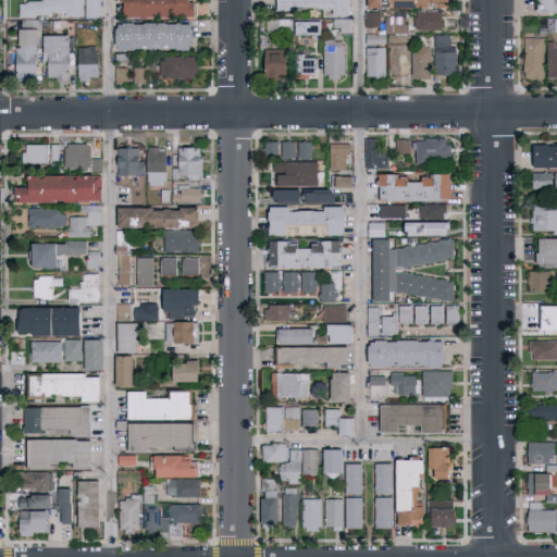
[(85,17),(20,17),(20,0),(100,0),(100,19),(85,19),(85,17)]
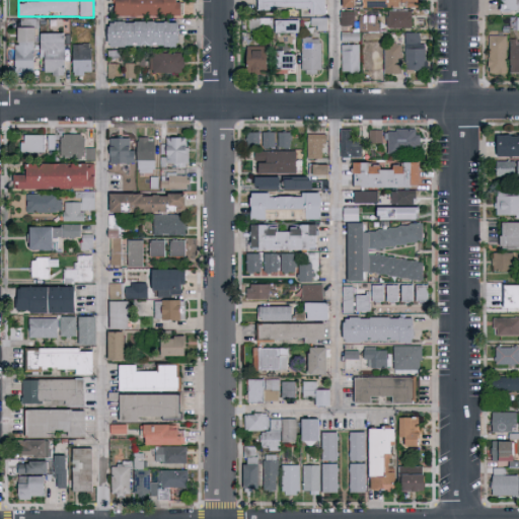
[(115,16),(115,0),(180,0),(180,16),(115,16)]
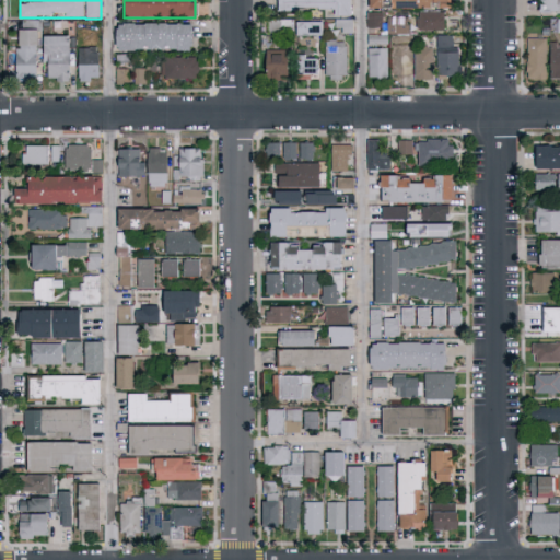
[(278,11),(278,0),(351,0),(351,15),(331,15),(331,11),(278,11)]
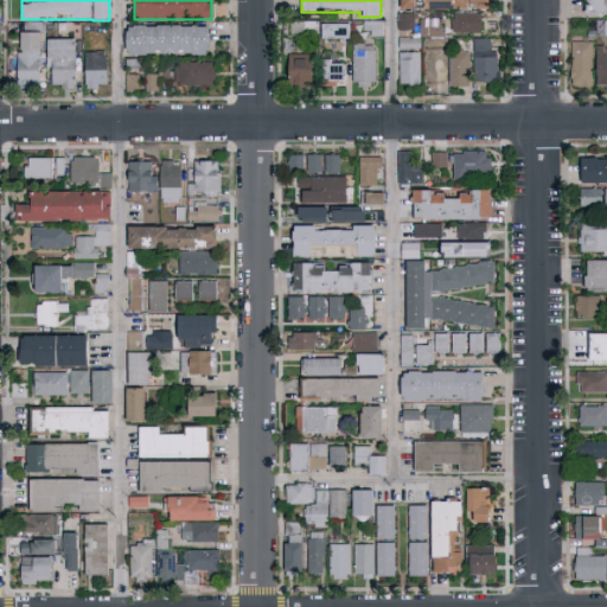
[(401,0),(489,0),(489,10),(401,10),(401,0)]
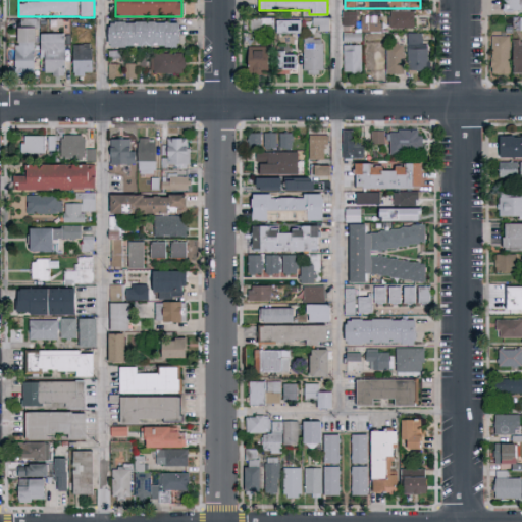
[(521,0),(504,0),(496,0),(496,9),(521,8),(521,0)]
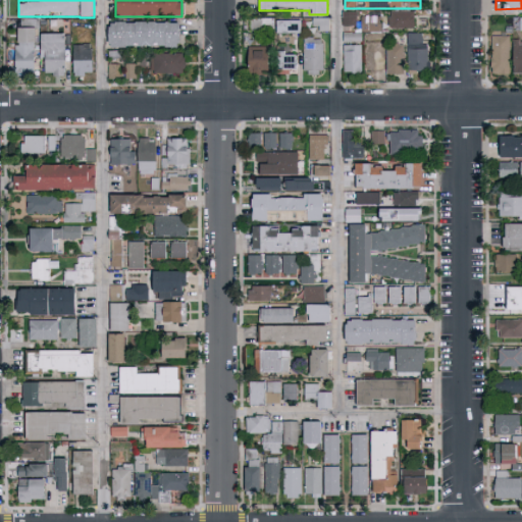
[(356,25),(343,25),(343,11),(356,11),(356,25)]
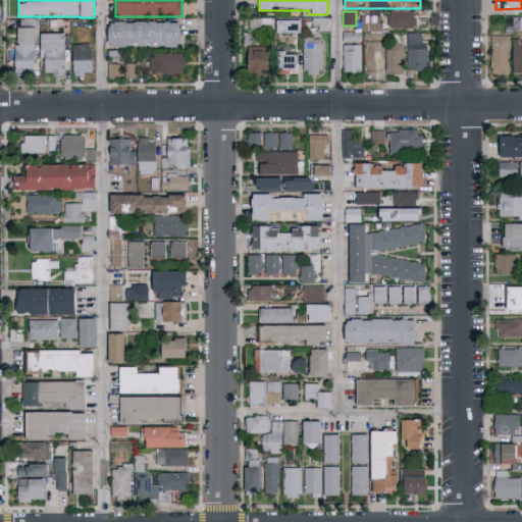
[(414,29),(389,29),(389,11),(414,11),(414,29)]
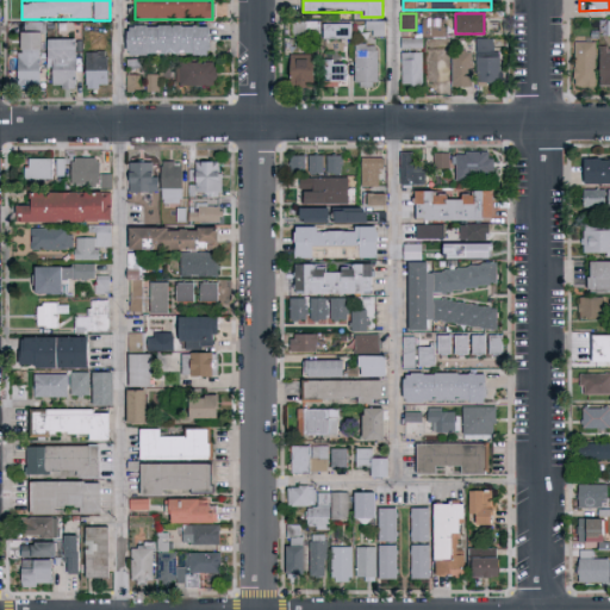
[(504,31),(504,16),(486,16),(486,31),(504,31)]
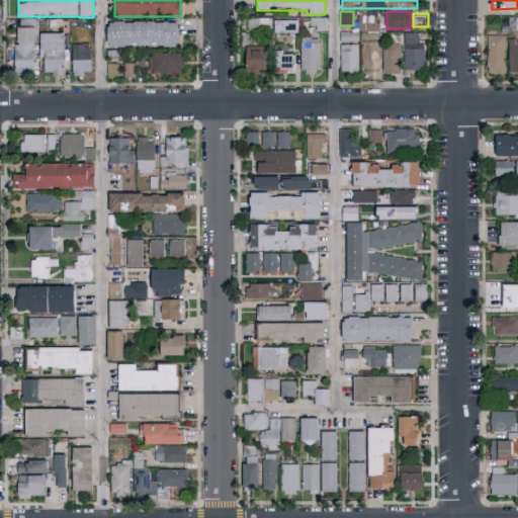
[(376,16),(376,30),(359,30),(359,16),(376,16)]
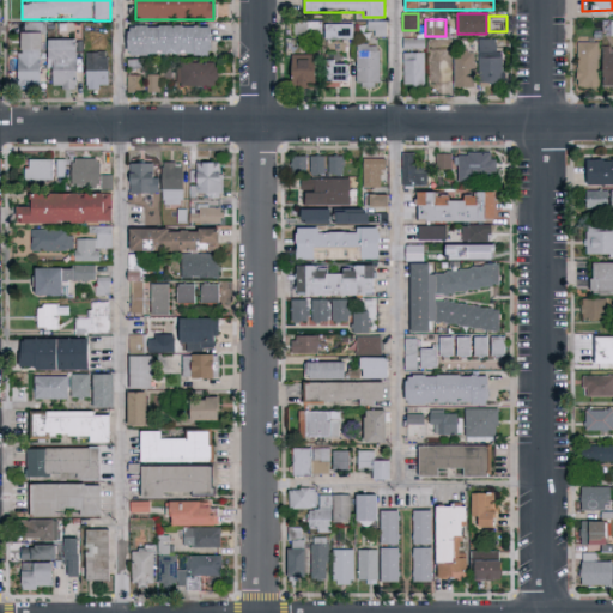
[(386,36),(368,36),(368,22),(386,22),(386,36)]
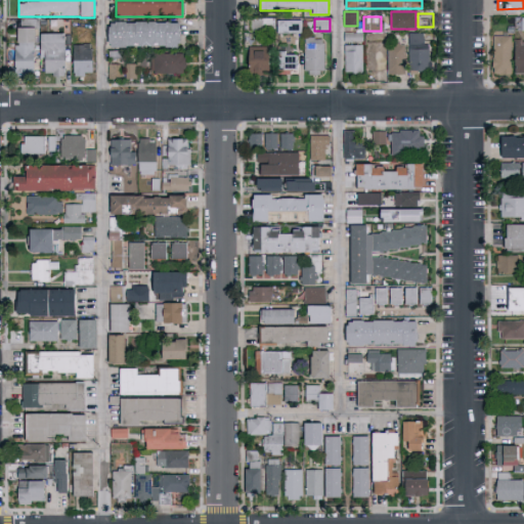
[(277,33),(277,20),(303,20),(303,33),(277,33)]
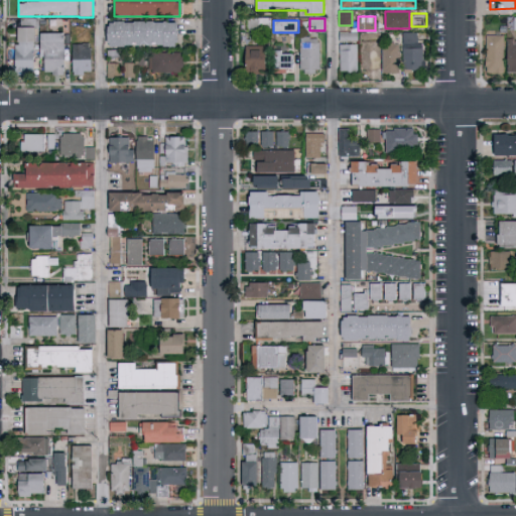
[(177,46),(107,46),(107,21),(177,21),(177,46)]
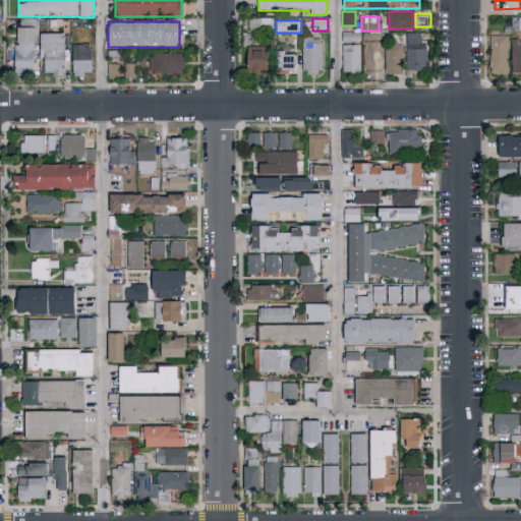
[(36,27),(36,75),(16,75),(16,27),(36,27)]
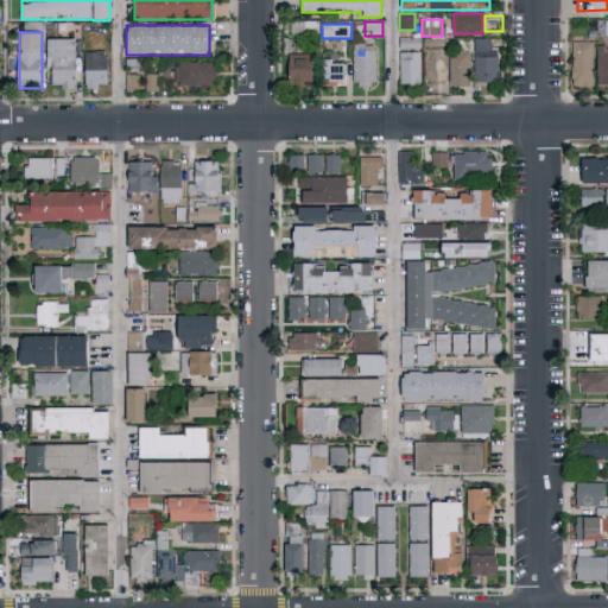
[(75,88),(49,88),(49,38),(75,38),(75,88)]
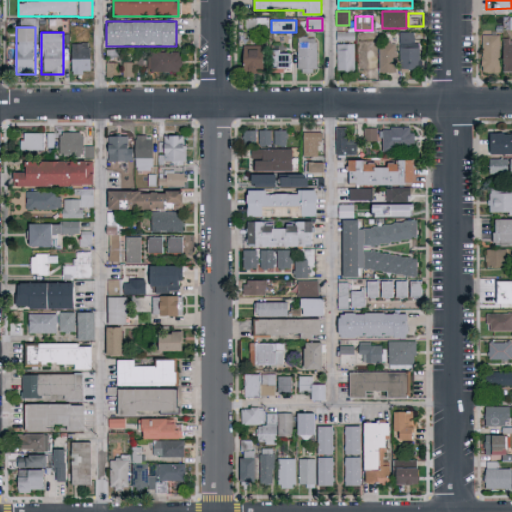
[(419,70),(400,70),(400,32),(419,32),(419,70)]
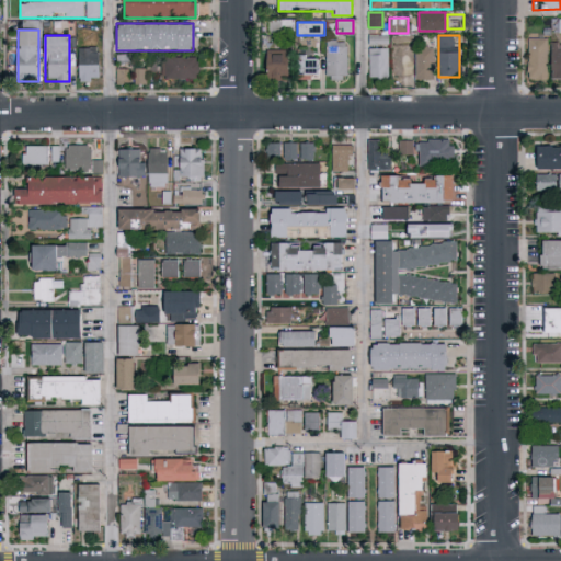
[(528,36),(547,36),(547,79),(528,79),(528,36)]
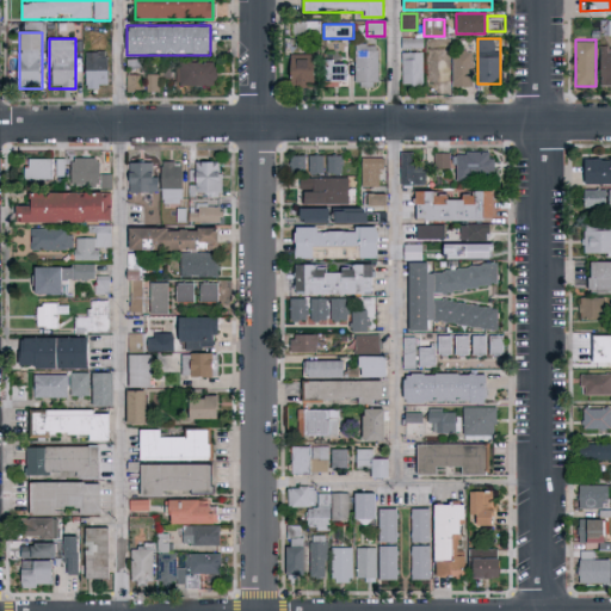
[(429,85),(429,51),(438,51),(438,41),(449,41),(449,85),(429,85)]
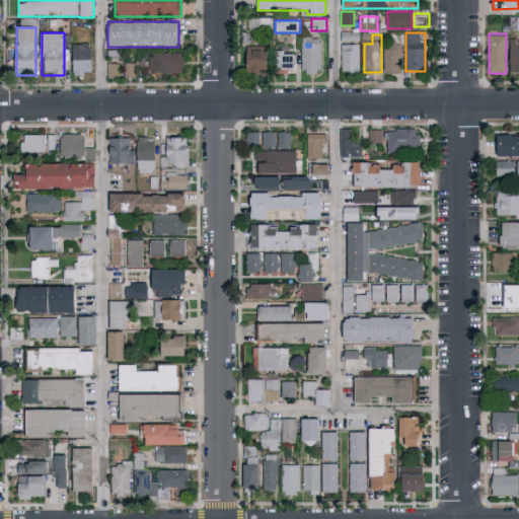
[(302,38),(321,38),(321,74),(302,74),(302,38)]
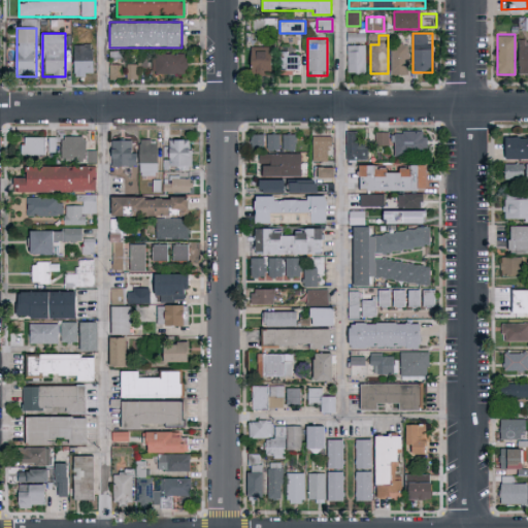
[(527,44),(523,44),(523,38),(515,38),(515,73),(527,72),(527,44)]
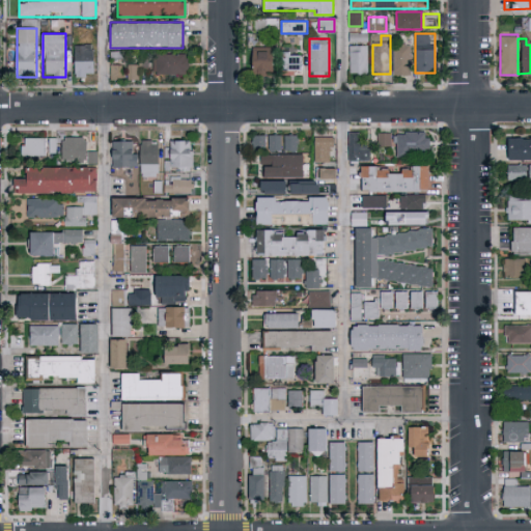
[(75,75),(75,45),(94,45),(94,75),(75,75)]
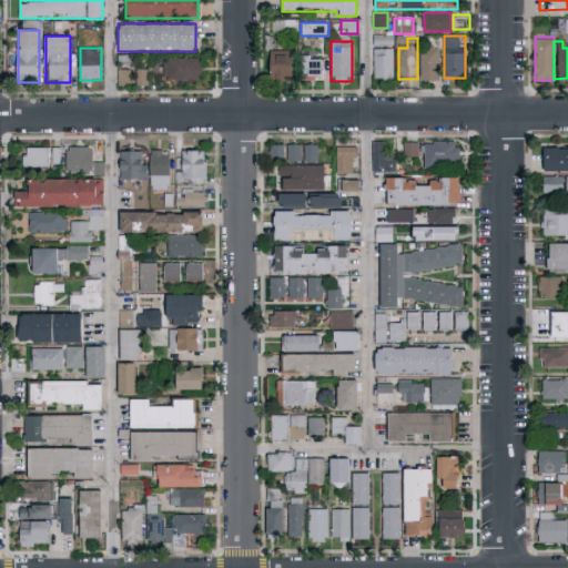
[(422,48),(439,48),(439,81),(422,81),(422,48)]
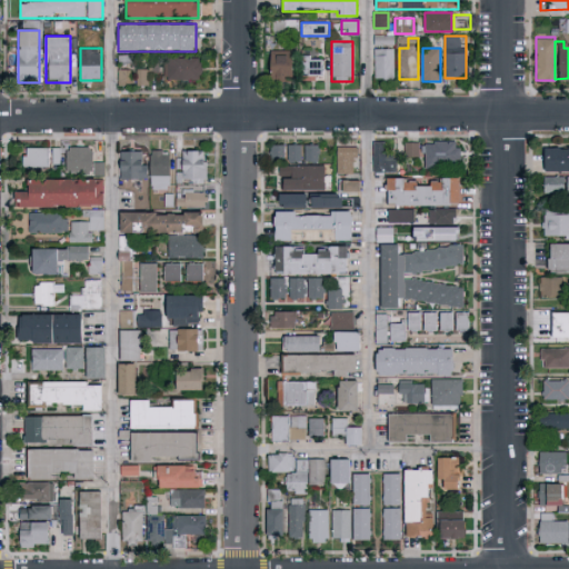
[(393,79),(375,79),(375,49),(393,49),(393,79)]
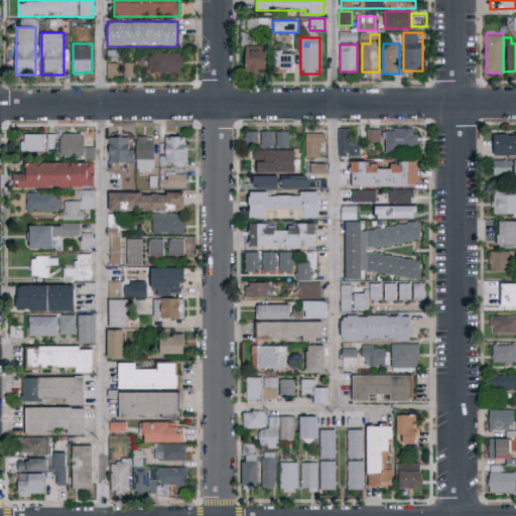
[(245,75),(245,47),(265,47),(265,75),(245,75)]
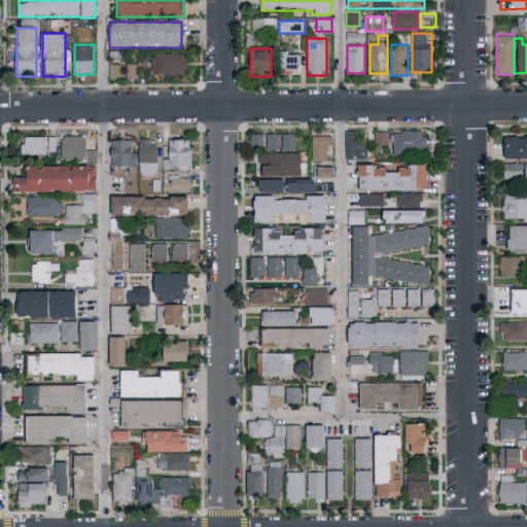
[(280,75),(280,51),(300,51),(300,75),(280,75)]
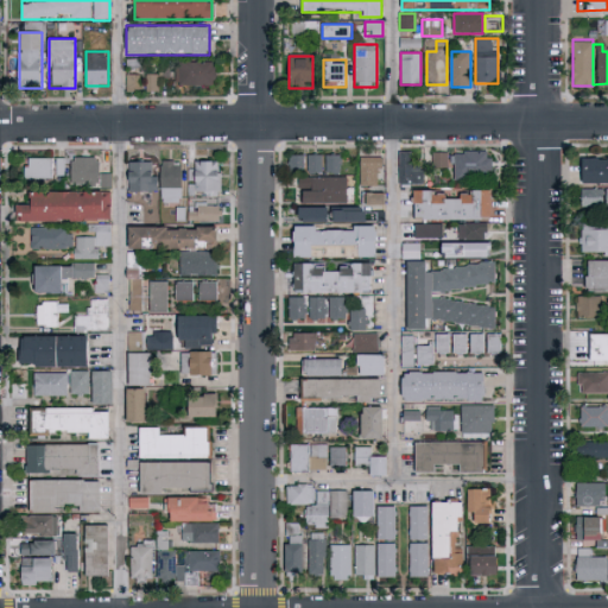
[(182,86),(182,63),(213,63),(213,86),(182,86)]
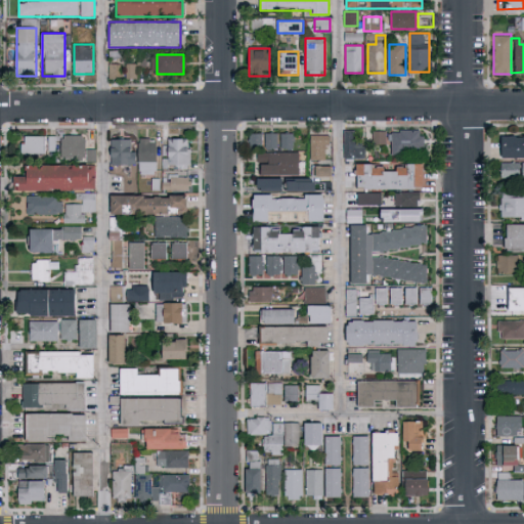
[(112,67),(115,67),(114,77),(123,78),(123,63),(112,62),(112,67)]
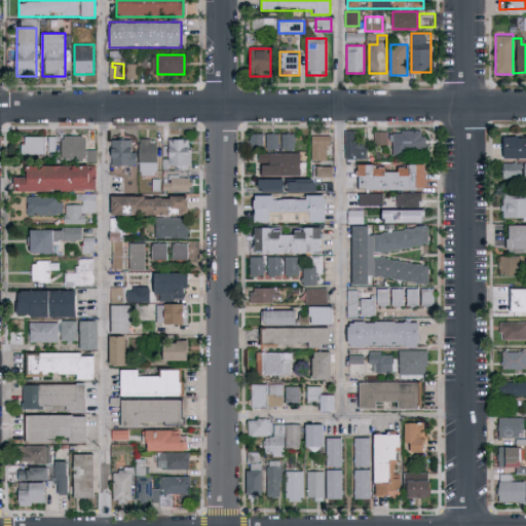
[(126,79),(126,65),(137,65),(137,79),(126,79)]
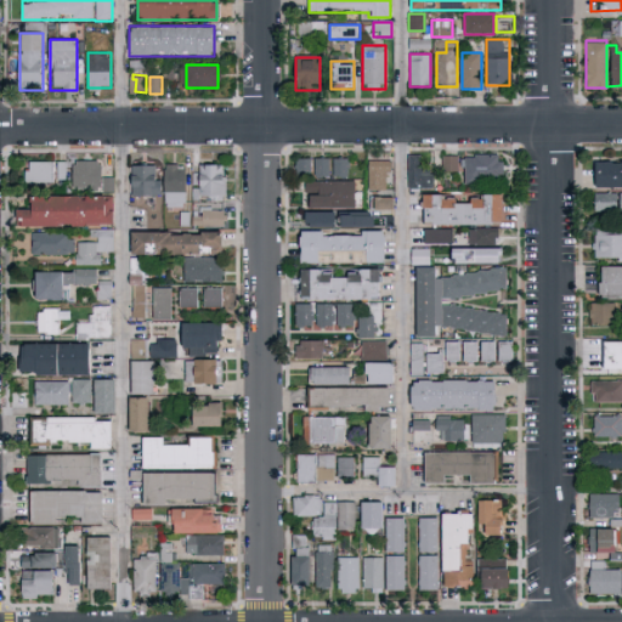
[(503,184),(464,184),(464,154),(503,154),(503,184)]
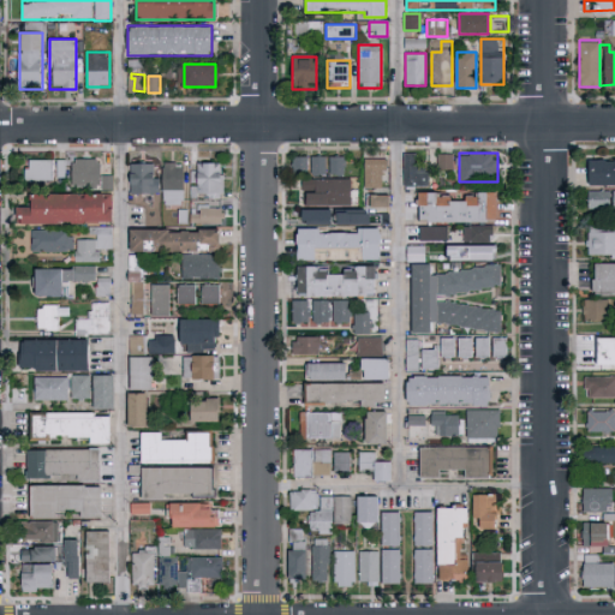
[(404,186),(404,154),(417,154),(417,166),(429,166),(429,186),(404,186)]
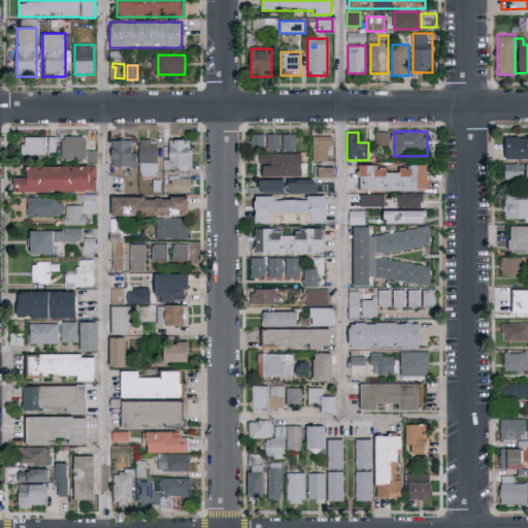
[(375,132),(389,132),(389,146),(375,146),(375,132)]
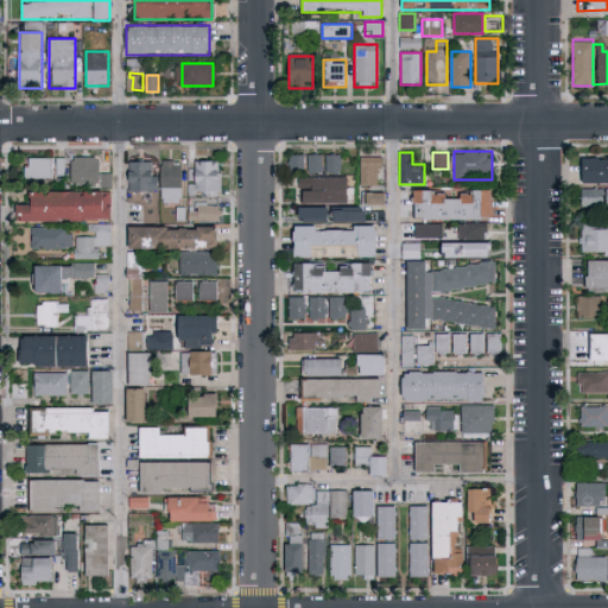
[(289,156),(322,156),(322,172),(289,172),(289,156)]
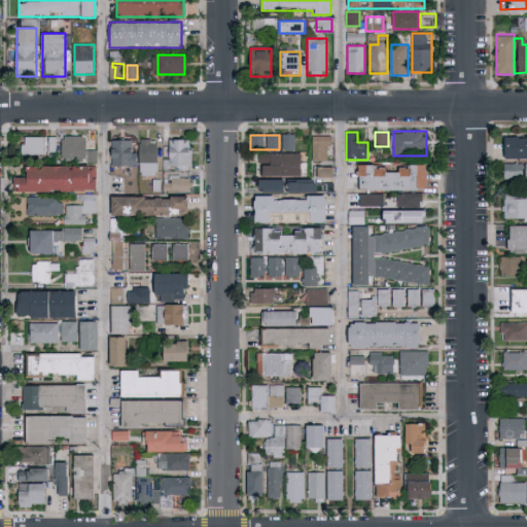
[(295,135),(295,150),(282,150),(282,135),(295,135)]
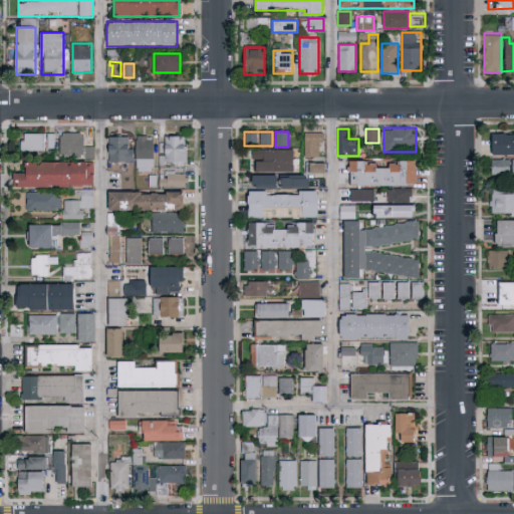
[(21,134),(54,134),(54,152),(21,152),(21,134)]
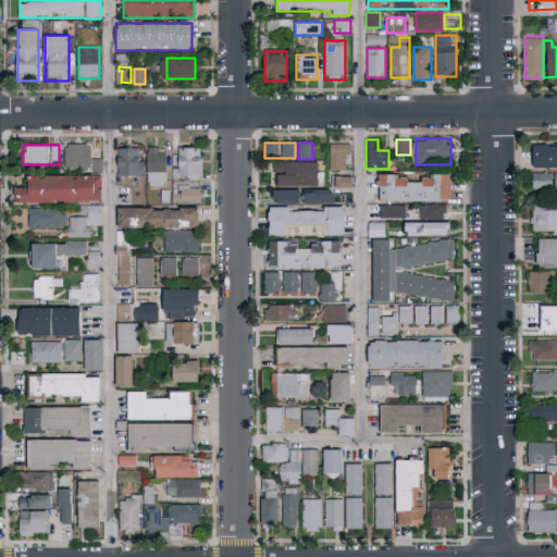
[(65,170),(65,145),(90,145),(90,158),(102,158),(102,170),(65,170)]
